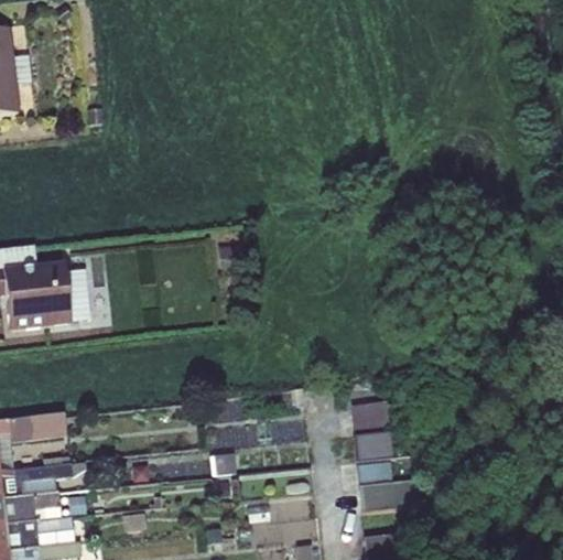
[(11,28),(0,29),(0,111),(20,109),(18,83),(32,82),(29,54),(14,55),(11,28)]
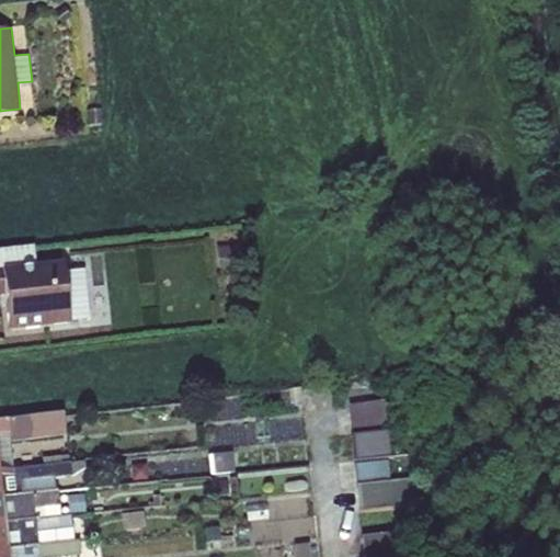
[(239,241),(218,243),(220,269),(241,266),(239,241)]
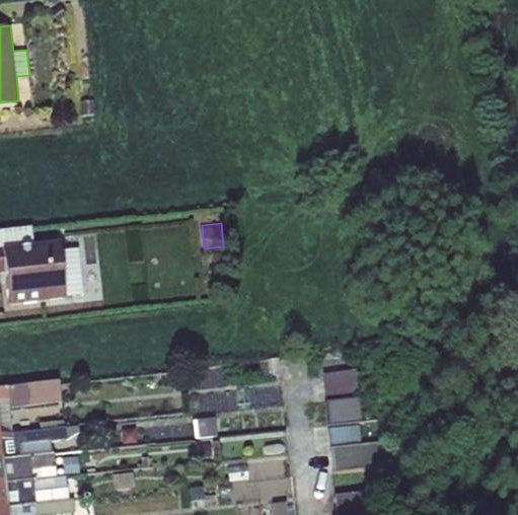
[(32,225),(0,228),(0,271),(5,271),(9,302),(66,296),(66,295),(84,292),(79,246),(62,248),(61,240),(34,243),(32,225)]
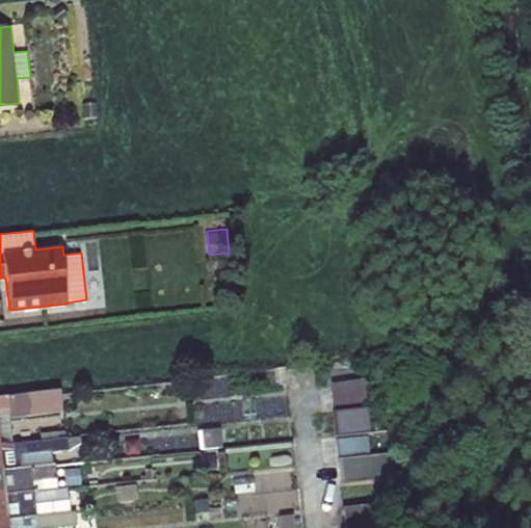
[(366,377),(332,381),(334,407),(369,404),(366,377)]
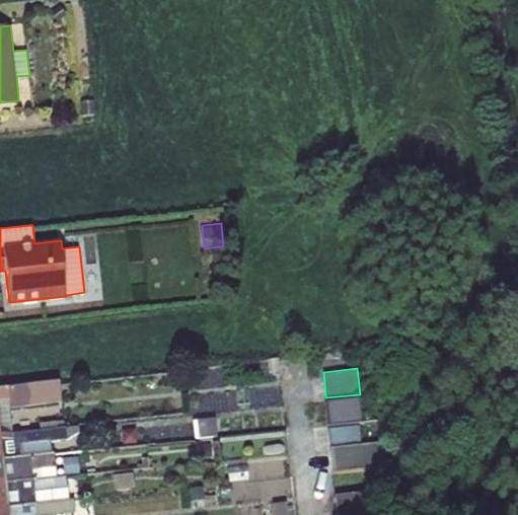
[(59,378),(0,384),(0,433),(14,432),(10,405),(26,402),(62,400),(59,378)]
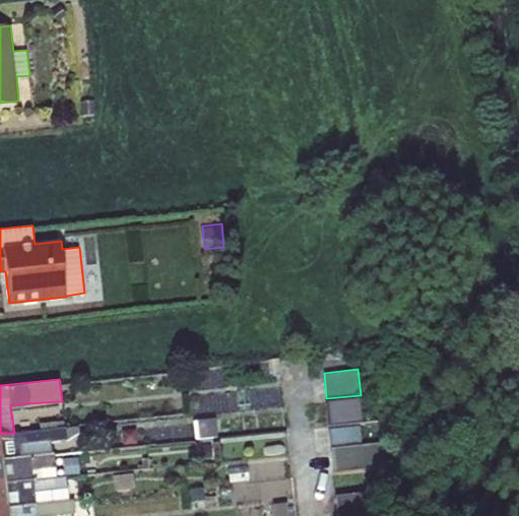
[(361,395),(326,398),(328,424),(359,421),(363,421),(361,395)]
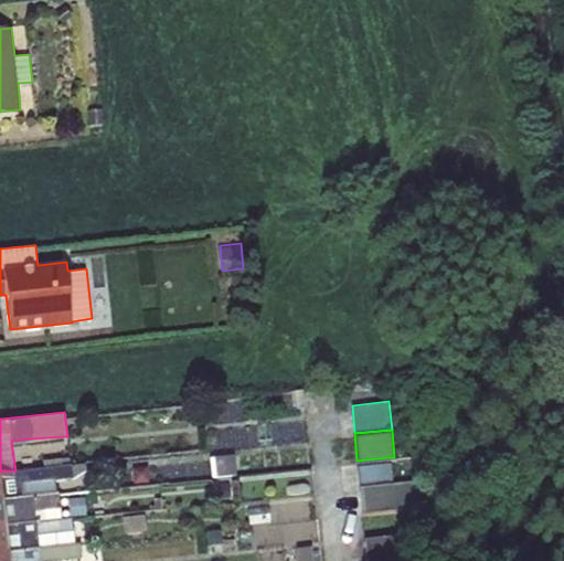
[(62,452),(42,454),(44,468),(70,465),(70,456),(62,456),(62,452)]
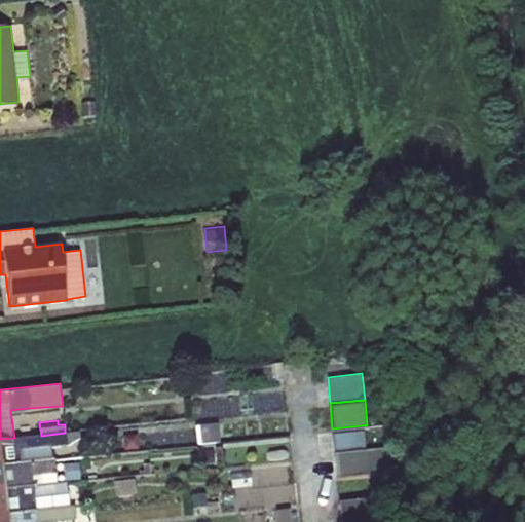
[(195,423),(197,442),(221,440),(219,421),(195,423)]
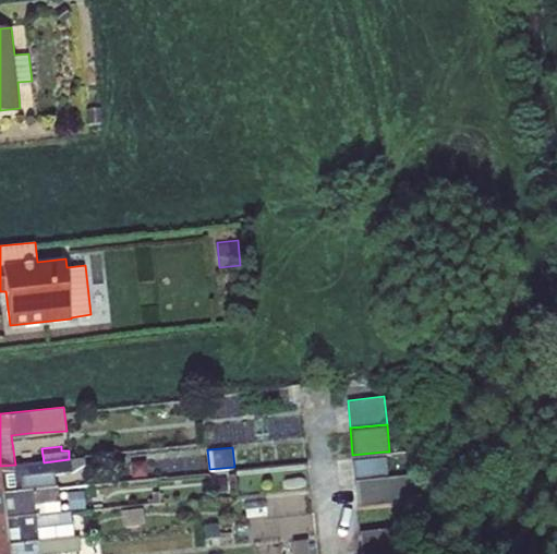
[(385,452),(352,455),(355,480),(387,477),(385,452)]
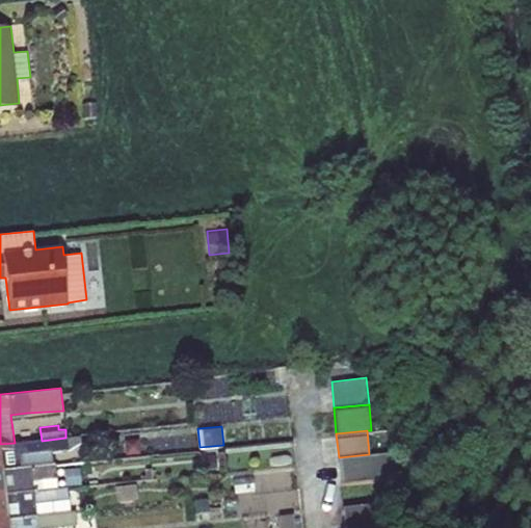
[(15,443),(0,444),(0,469),(53,464),(51,450),(70,449),(82,442),(81,436),(65,438),(42,441),(15,443)]
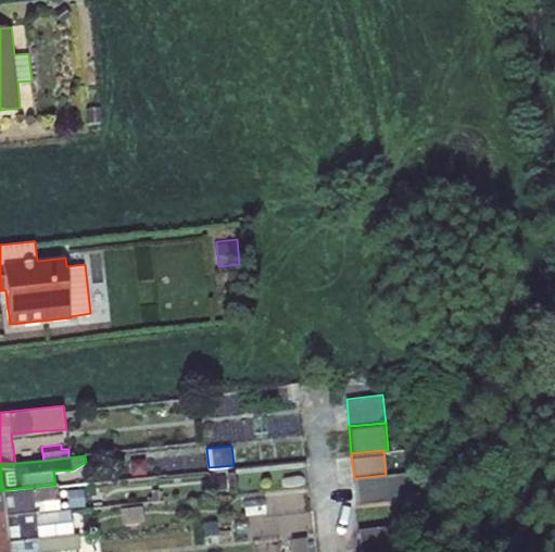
[(386,475),(354,478),(356,503),(418,497),(417,490),(439,488),(438,468),(386,475)]
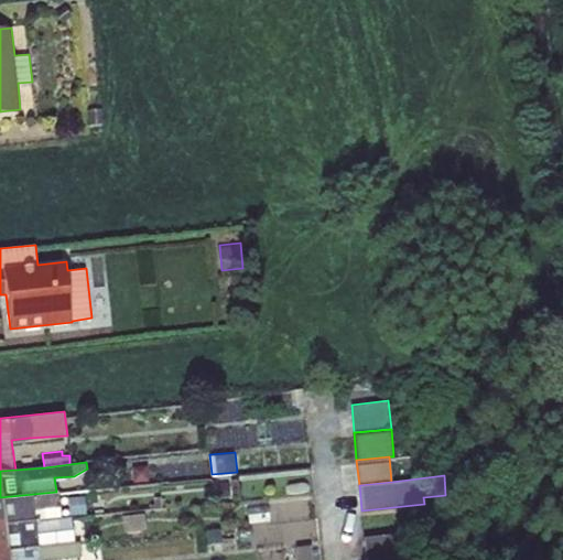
[(60,492),(56,492),(0,497),(0,524),(62,517),(60,492)]
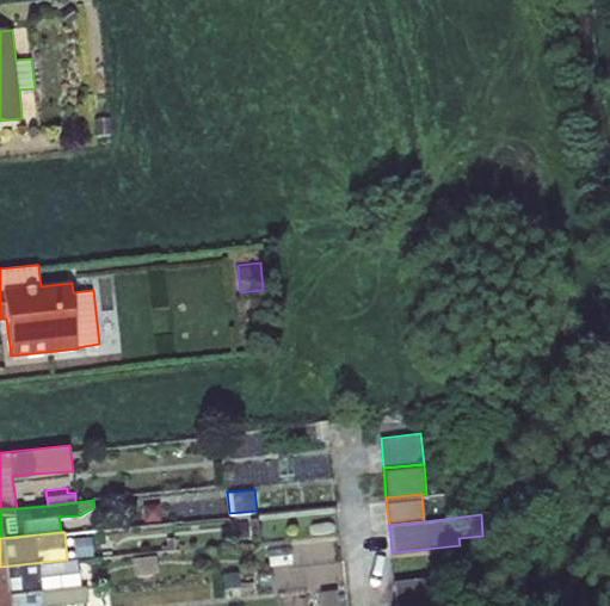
[(94,535),(73,537),(74,556),(96,555),(94,535)]
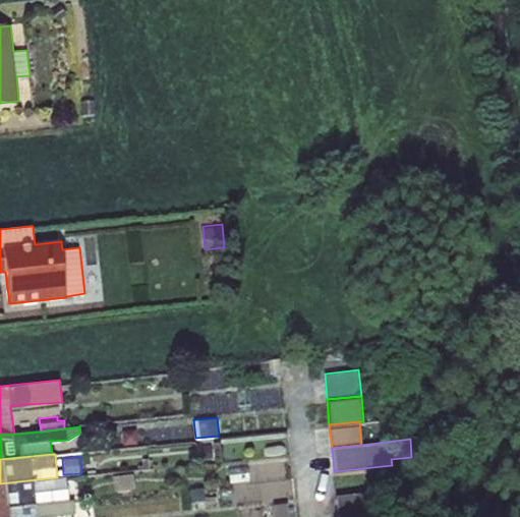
[(248,464),(230,466),(231,480),(249,478),(248,464)]
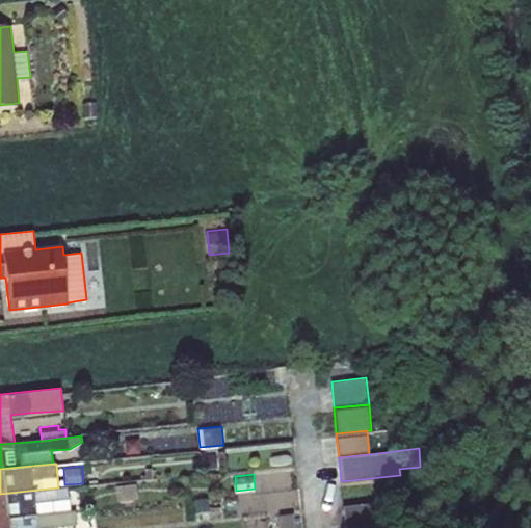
[(136,482),(115,484),(117,498),(137,496),(136,482)]
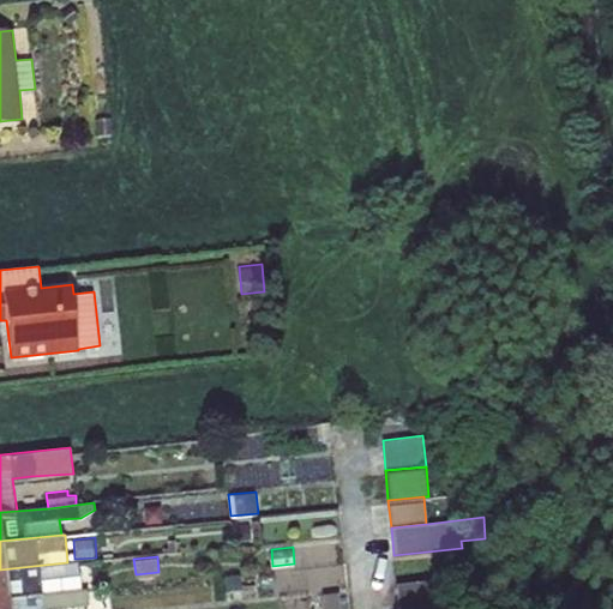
[(78,561),(67,562),(0,570),(0,597),(43,594),(82,590),(78,561)]
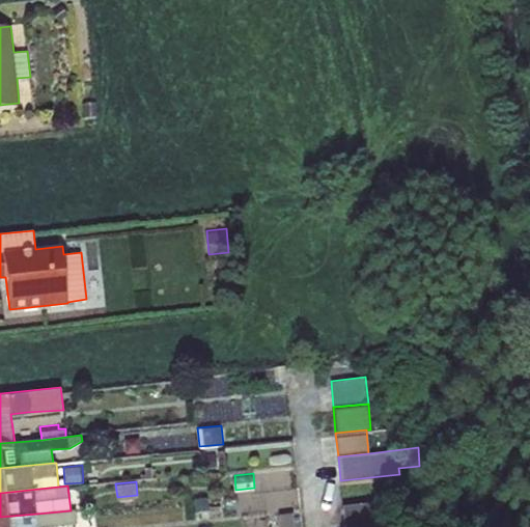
[(390,501),(342,503),(344,521),(383,518),(391,517),(390,501)]
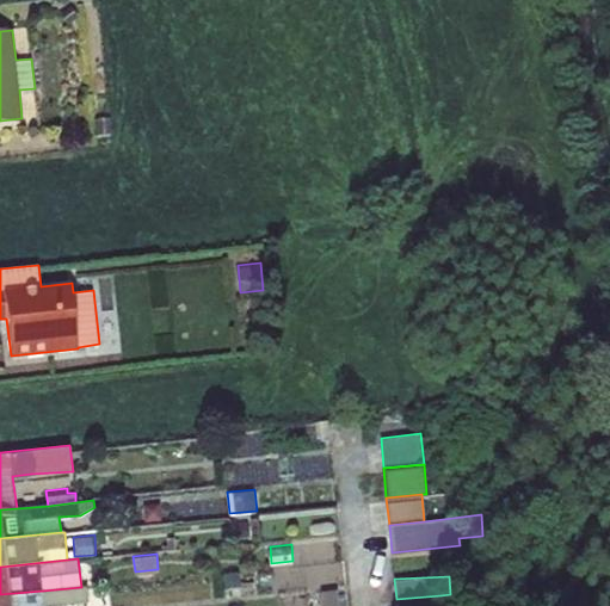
[(81,587),(43,591),(44,605),(88,600),(88,586),(81,587)]
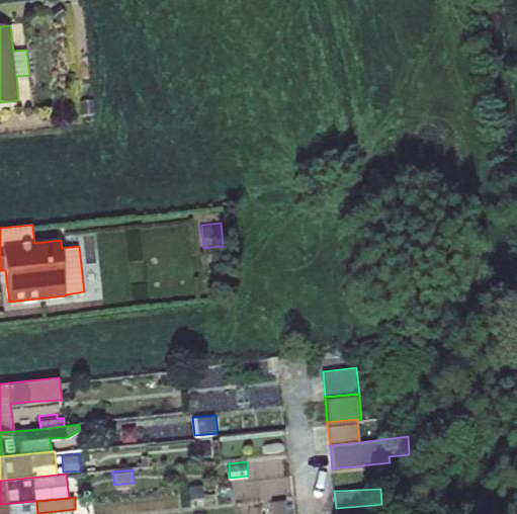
[(37,513),(36,501),(0,504),(0,513),(37,513)]
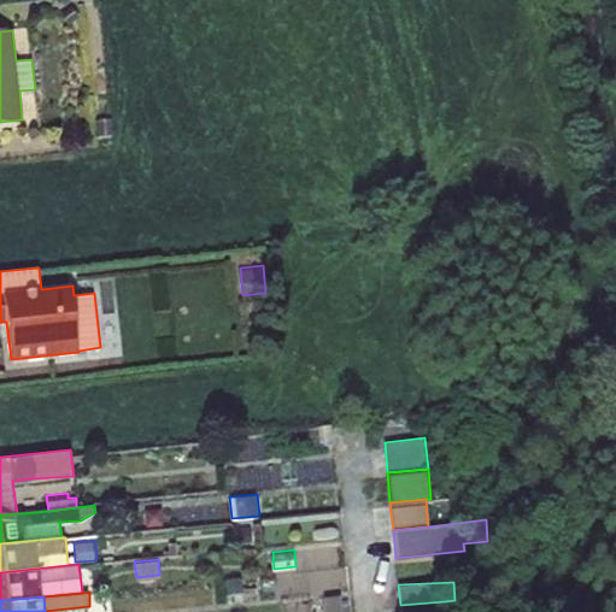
[(446,611),(445,601),(400,605),(400,611),(446,611)]
